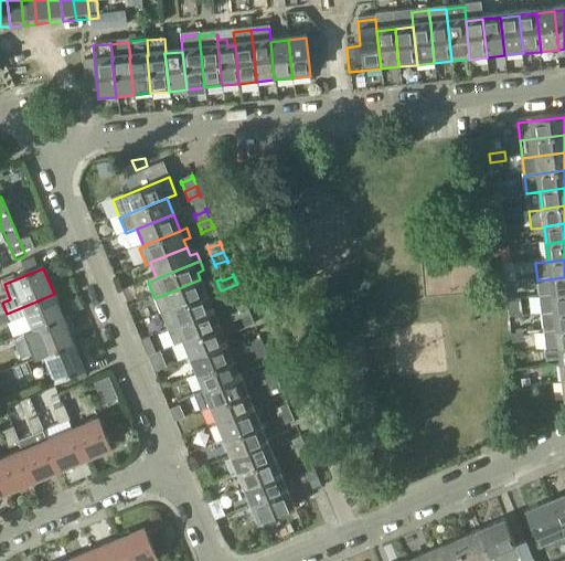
[(540,298),(552,296),(564,295),(564,277),(537,281),(540,298)]
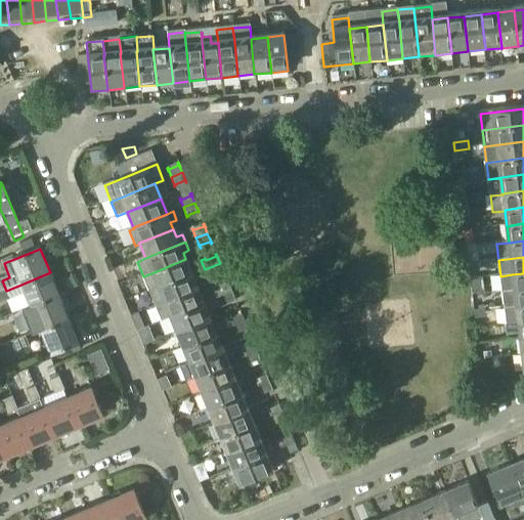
[(149,292),(159,289),(192,274),(185,259),(151,273),(143,276),(149,292)]
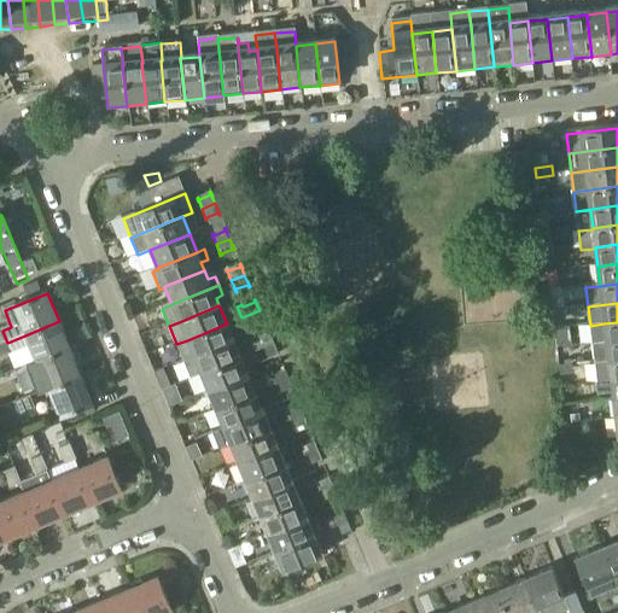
[(262,317),(260,310),(242,317),(246,330),(251,327),(251,325),(262,320),(263,322),(264,321),(262,316),(262,317)]
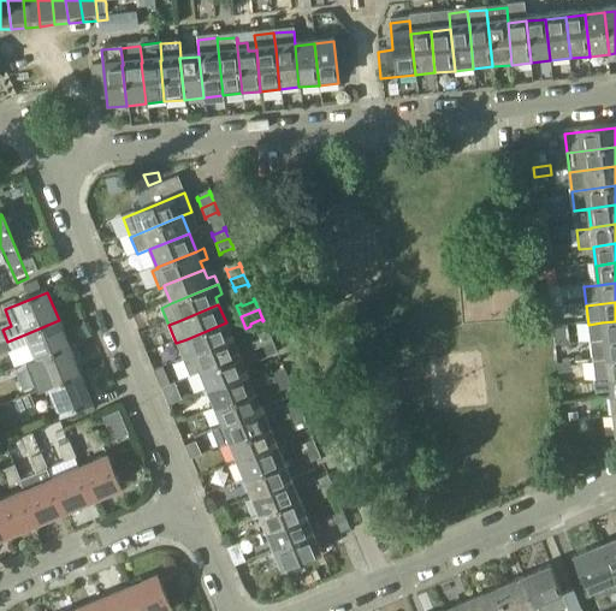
[(39,361),(70,348),(59,320),(28,333),(39,361)]
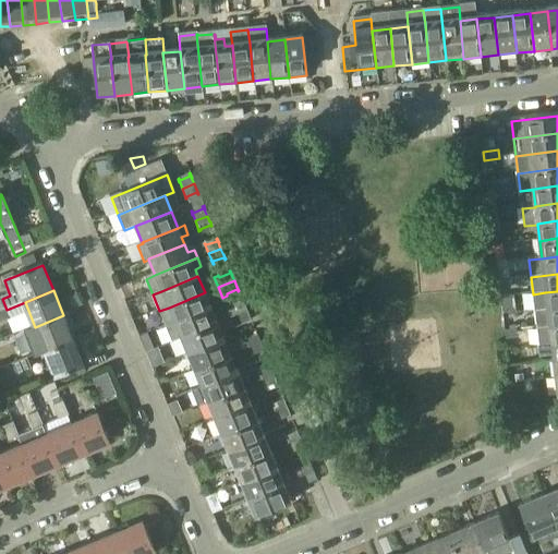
[(535,312),(547,310),(557,309),(557,291),(545,292),(533,294),(535,312)]
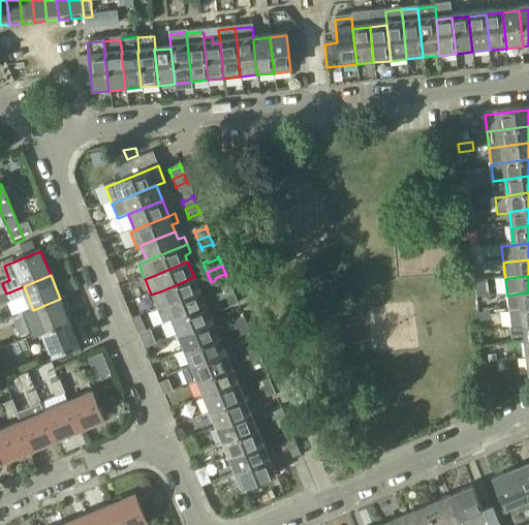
[(157,310),(166,306),(199,292),(194,277),(160,291),(151,295),(157,310)]
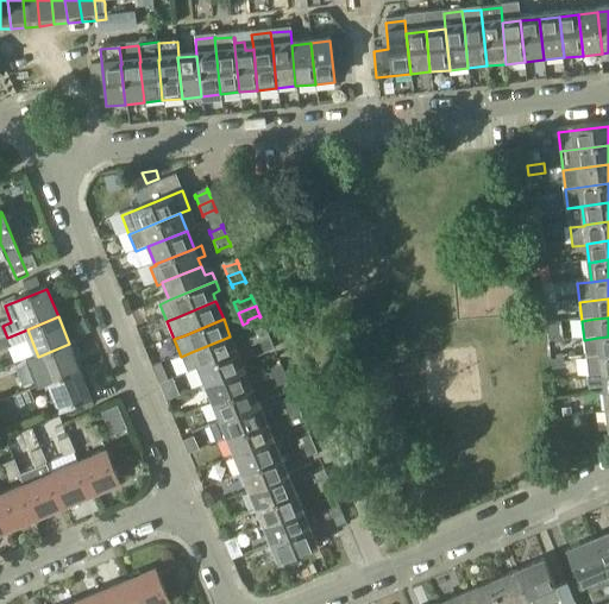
[(548,345),(564,343),(562,325),(547,326),(548,345)]
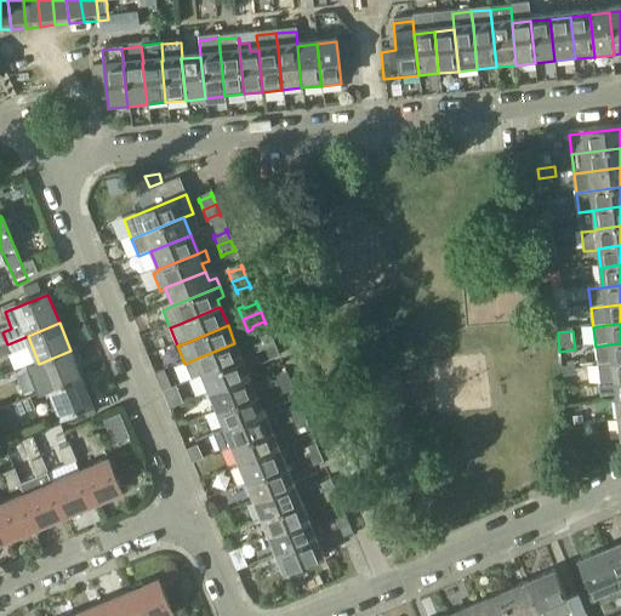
[(257,355),(275,347),(271,336),(252,344),(257,355)]
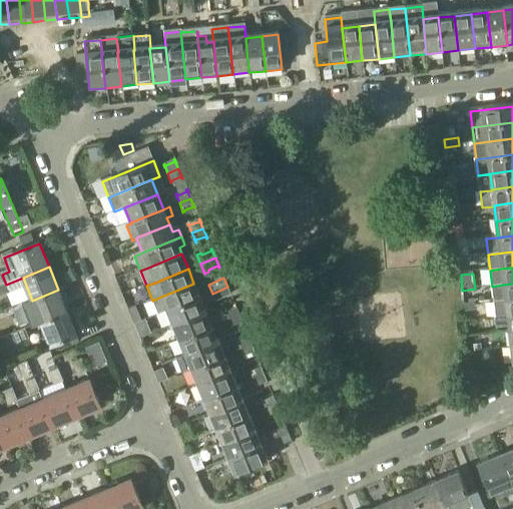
[(158,316),(167,313),(167,312),(200,299),(193,284),(161,297),(152,301),(158,316)]
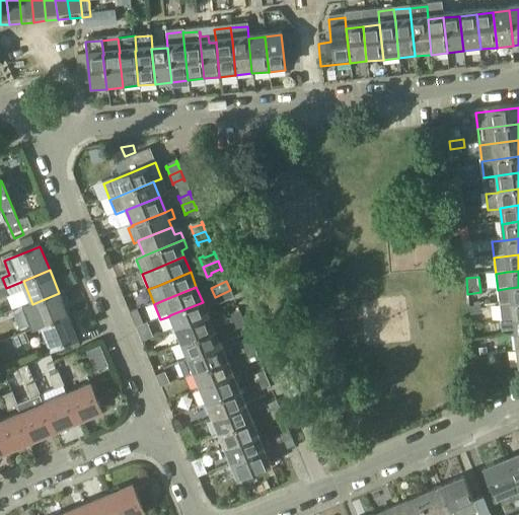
[(511,304),(518,303),(518,287),(509,288),(498,290),(500,307),(511,305),(511,304)]
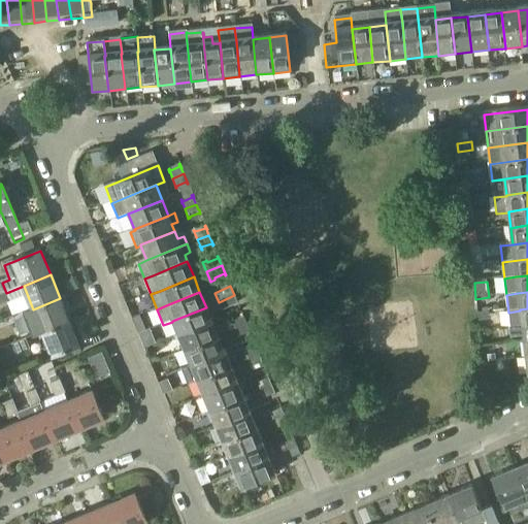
[(7,293),(0,295),(0,307),(11,303),(7,293)]
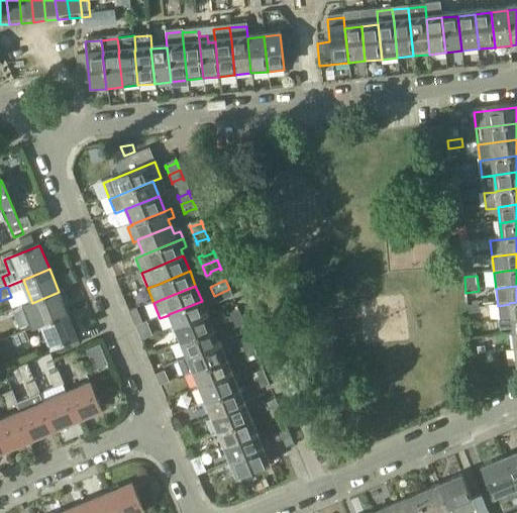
[(229,289),(214,296),(218,306),(233,299),(229,289)]
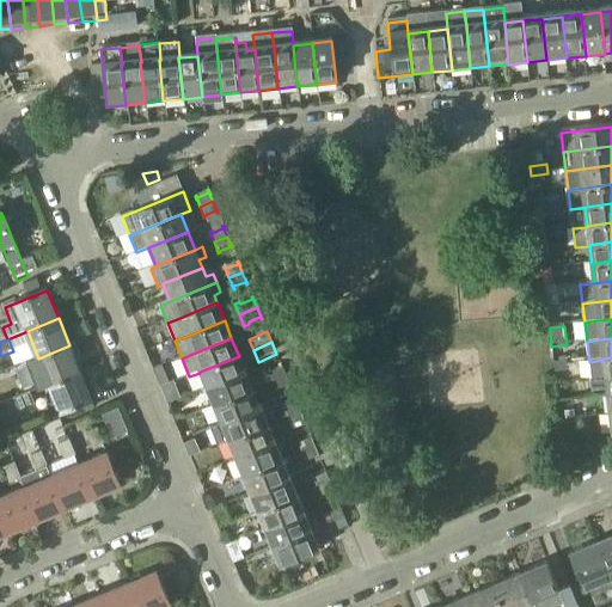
[(50,386),(81,373),(69,345),(38,359),(50,386)]
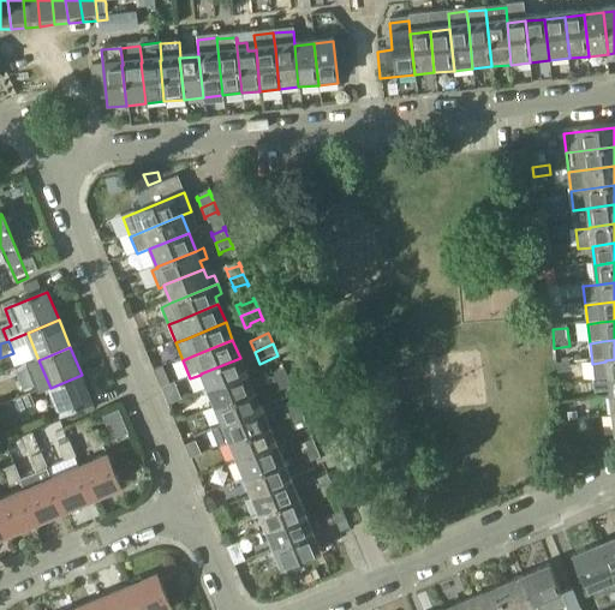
[(208,392),(248,375),(240,358),(201,374),(201,375),(208,392)]
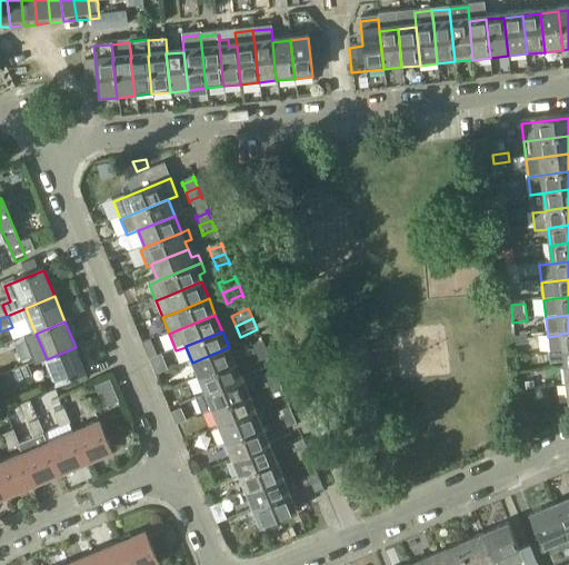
[(550,354),(562,353),(562,352),(568,350),(568,333),(560,334),(560,335),(548,337),(550,354)]
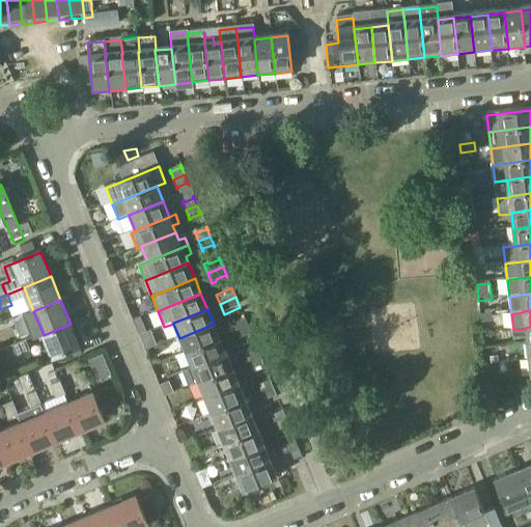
[(236,332),(248,328),(245,323),(246,323),(245,319),(244,319),(244,321),(234,325),(233,323),(232,324),(233,327),(234,327),(236,332)]
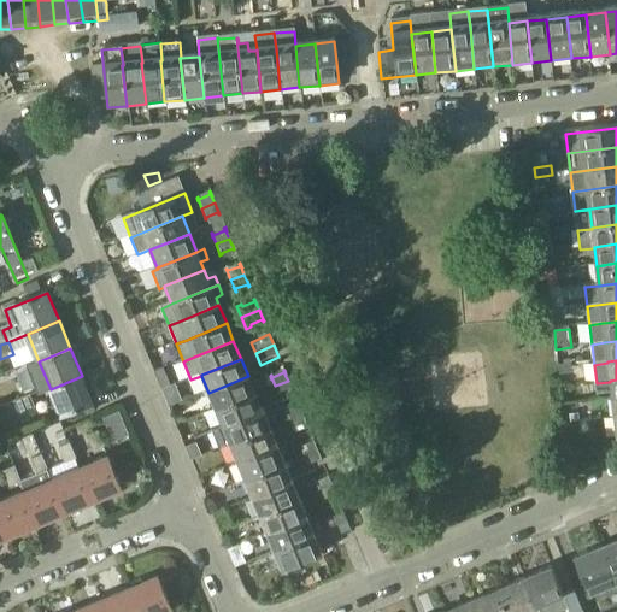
[(82,376),(51,389),(62,418),(93,405),(82,376)]
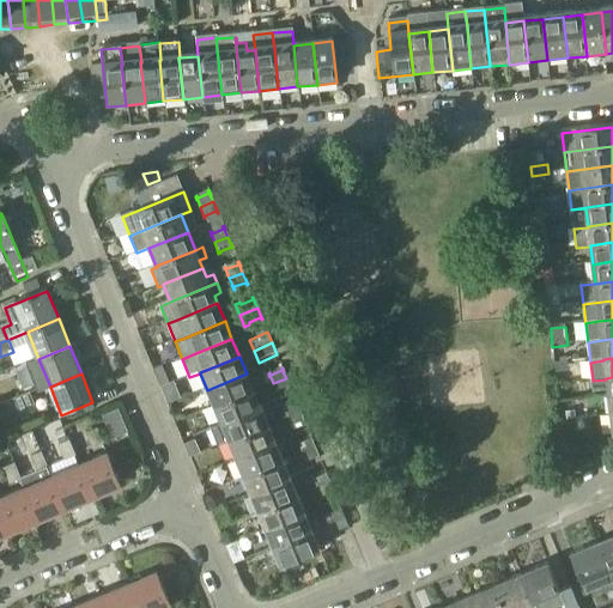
[(250,383),(247,374),(207,390),(214,408),(261,389),(258,380),(250,383)]
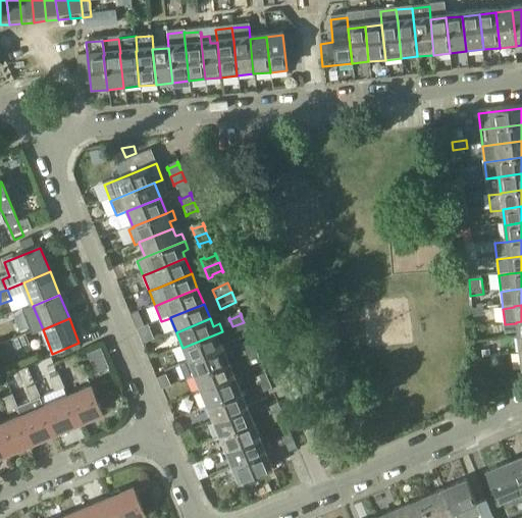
[(518,339),(521,338),(521,321),(516,322),(516,323),(505,324),(503,324),(504,335),(518,333),(518,339)]
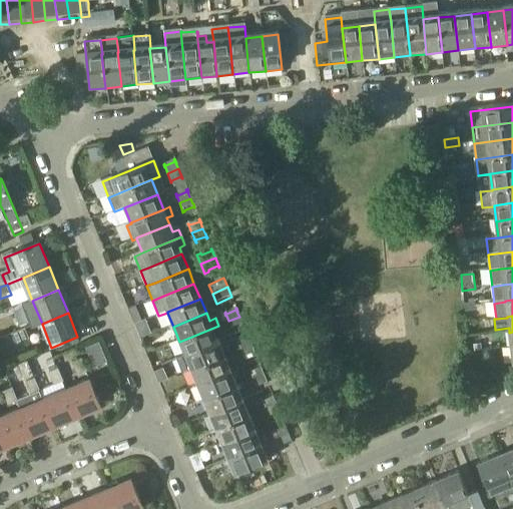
[(239,317),(228,321),(231,327),(230,327),(232,331),(233,331),(232,329),(241,325),(242,327),(243,326),(242,323),(241,323),(239,317)]
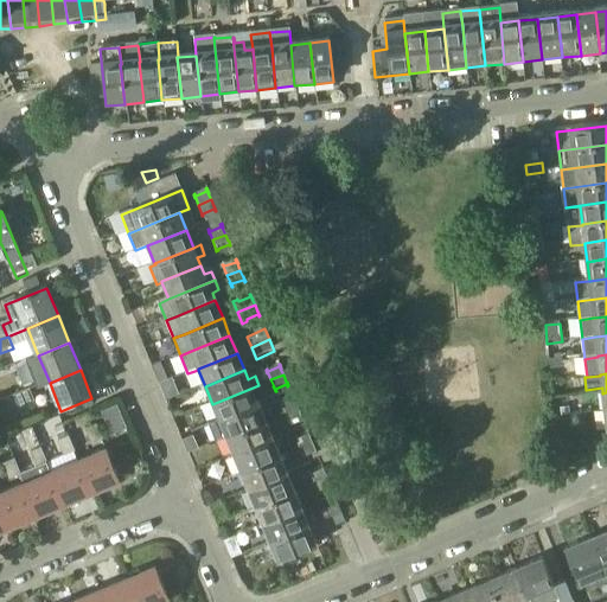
[(219,422),(259,405),(255,398),(263,395),(259,385),(212,404),(219,422)]
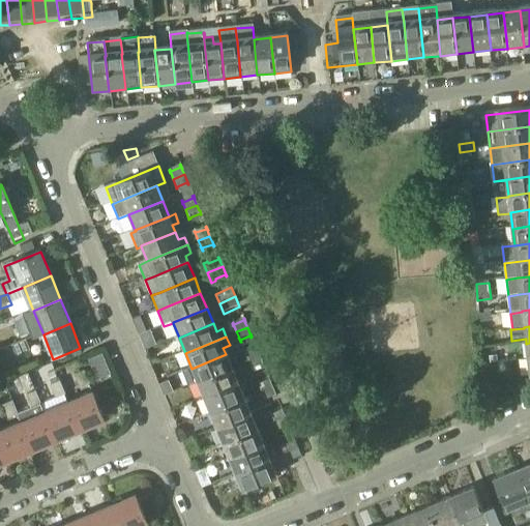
[(27,342),(12,348),(17,358),(31,352),(27,342)]
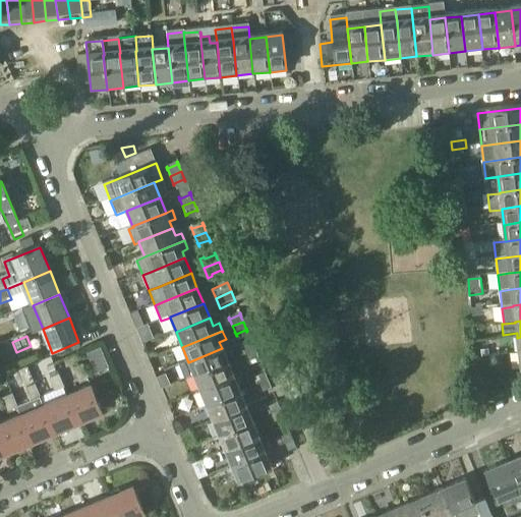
[(244,356),(255,352),(253,347),(254,347),(252,343),(251,343),(252,345),(242,349),(241,347),(240,348),(242,351),(244,356)]
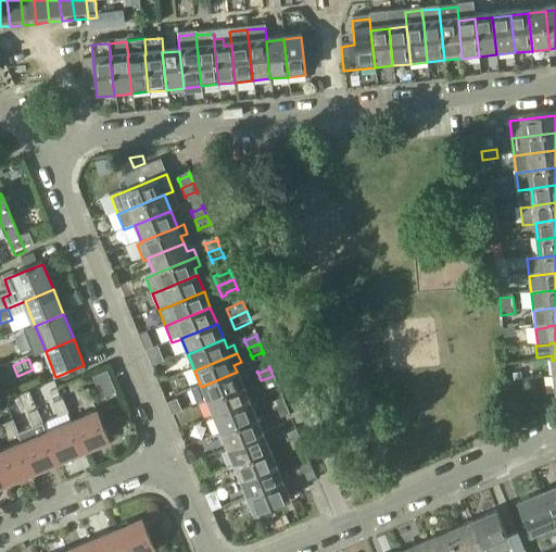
[(207,403),(243,388),(237,372),(201,387),(207,403)]
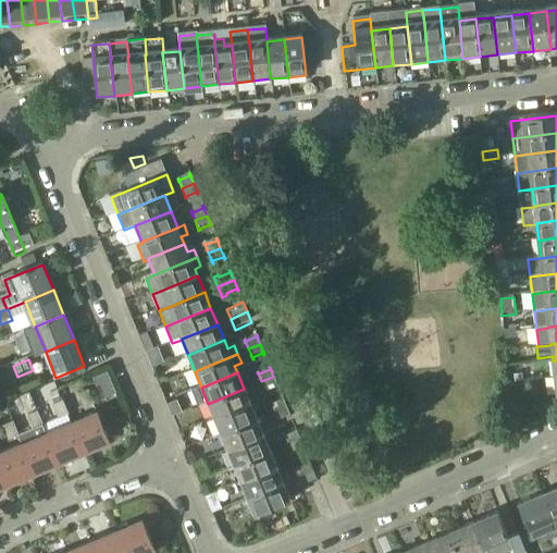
[(0,396),(10,392),(1,375),(0,375),(0,396)]
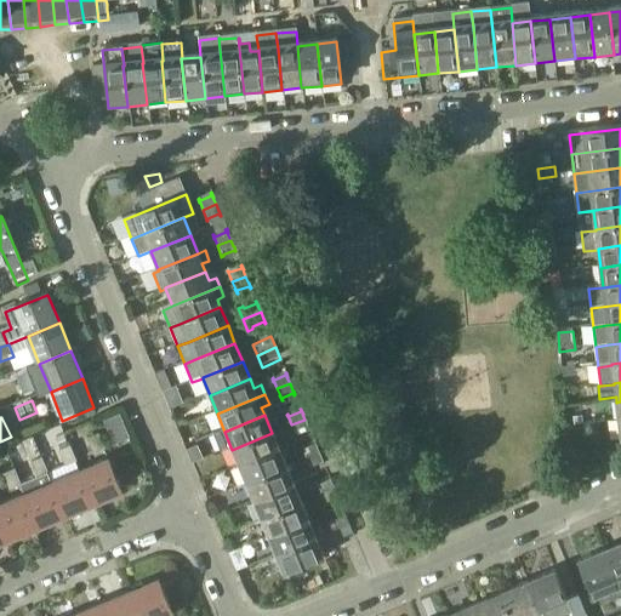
[(305,420),(291,425),(295,432),(294,432),(296,437),(297,435),(296,433),(307,428),(308,431),(309,431),(308,427),(307,427),(305,420)]
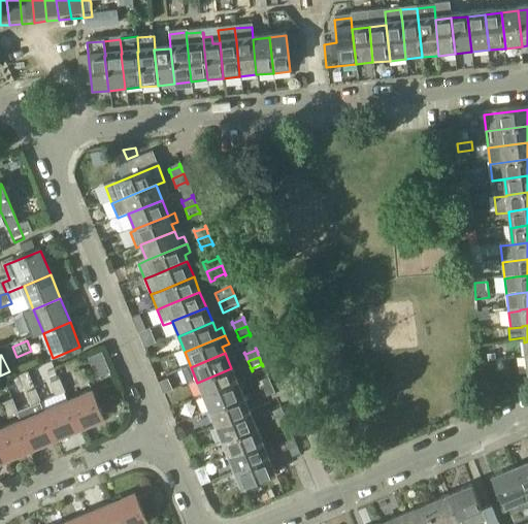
[(203,397),(237,384),(231,368),(197,383),(203,397)]
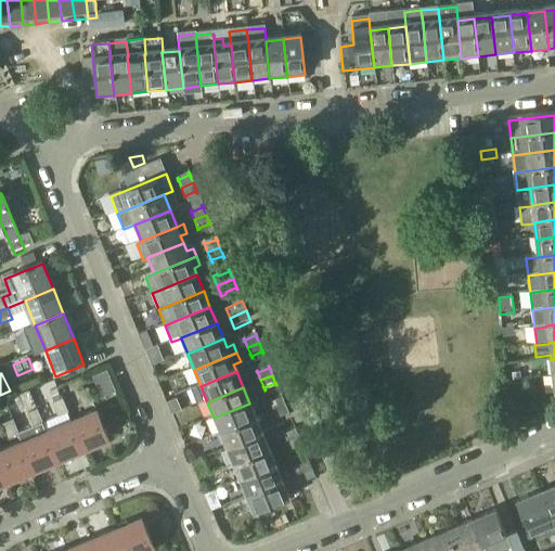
[(88,391),(78,395),(84,409),(94,405),(88,391)]
